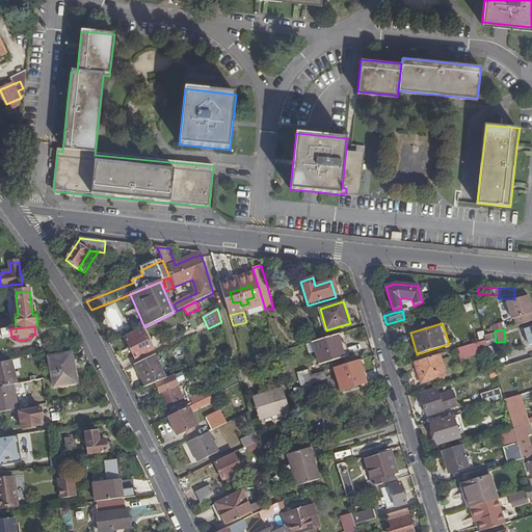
[(143,331),(126,341),(135,360),(153,350),(143,331)]
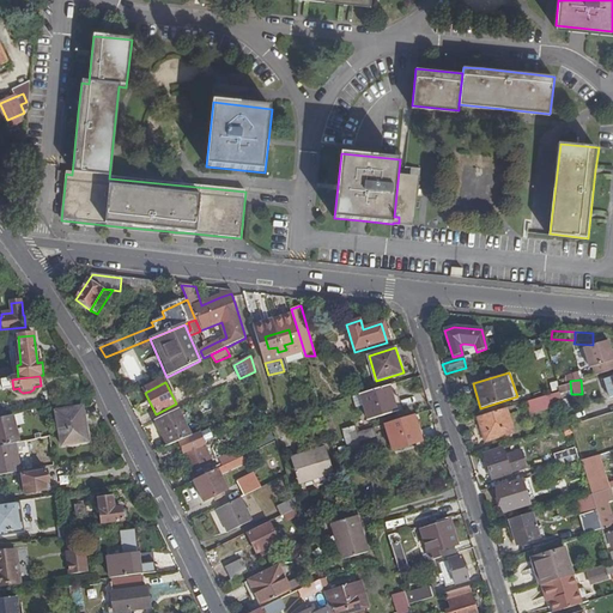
[(389,387),(352,398),(356,408),(363,406),(368,422),(396,412),(389,387)]
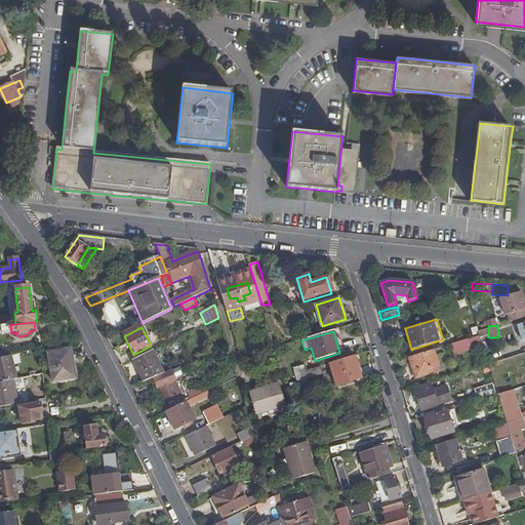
[(265,332),(254,335),(256,344),(267,340),(265,332)]
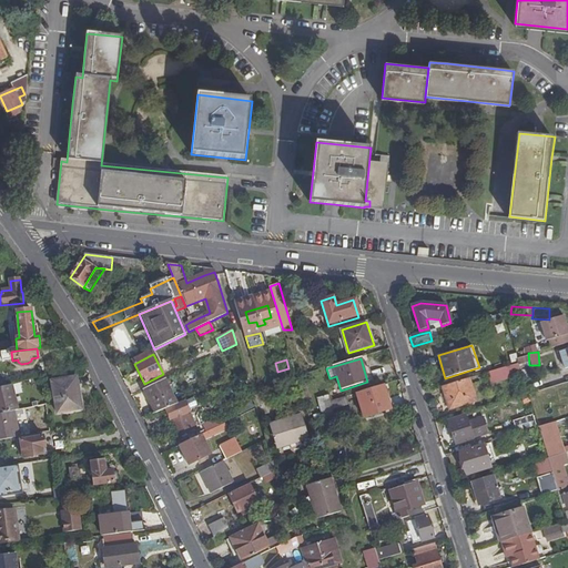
[(517,362),(486,371),(489,384),(520,375),(517,362)]
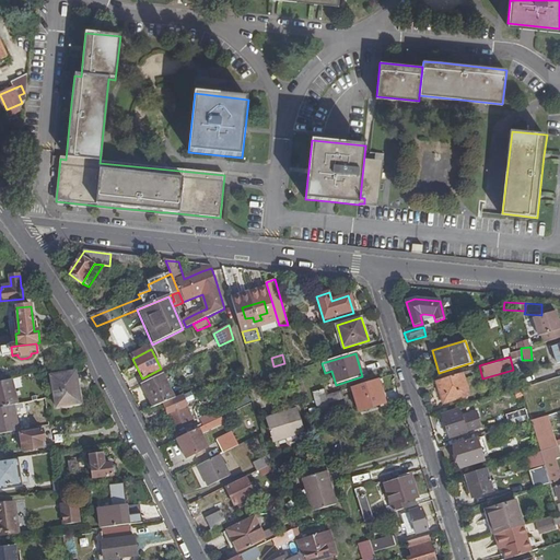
[(478,376),(475,369),(436,381),(443,404),(469,395),(465,381),(478,376)]
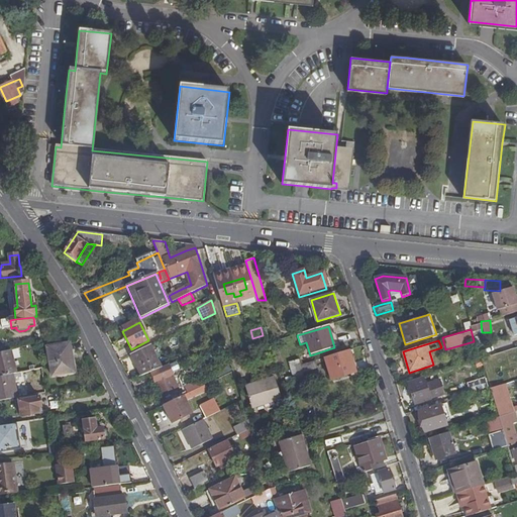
[(69,343),(46,347),(52,376),(75,373),(69,343)]
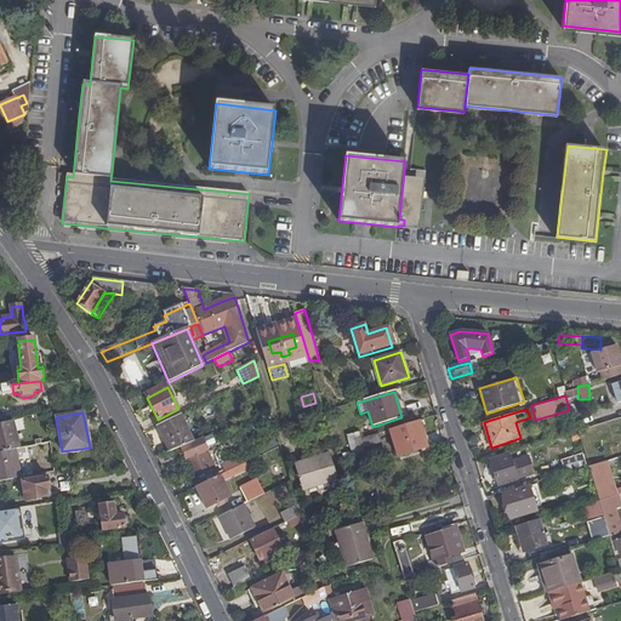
[(180,415),(158,426),(170,451),(181,448),(193,443),(180,415)]
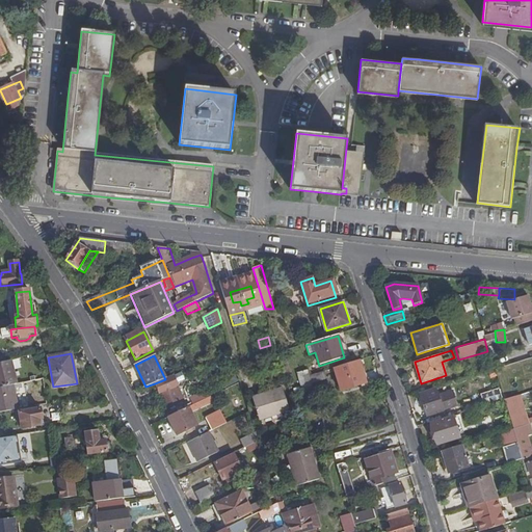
[(531,368),(531,360),(523,363),(525,370),(531,368)]
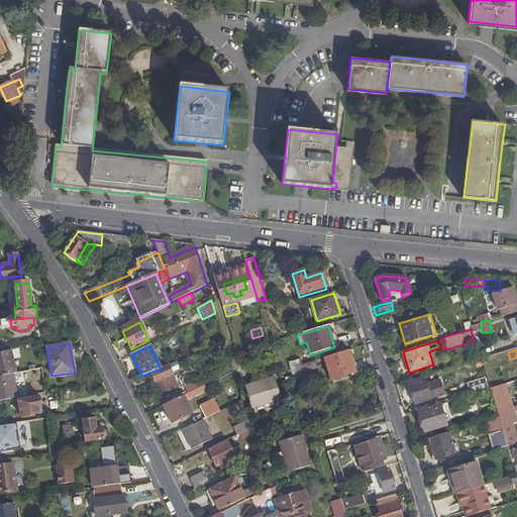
[(11,350),(0,352),(0,377),(11,375),(16,374),(11,350)]
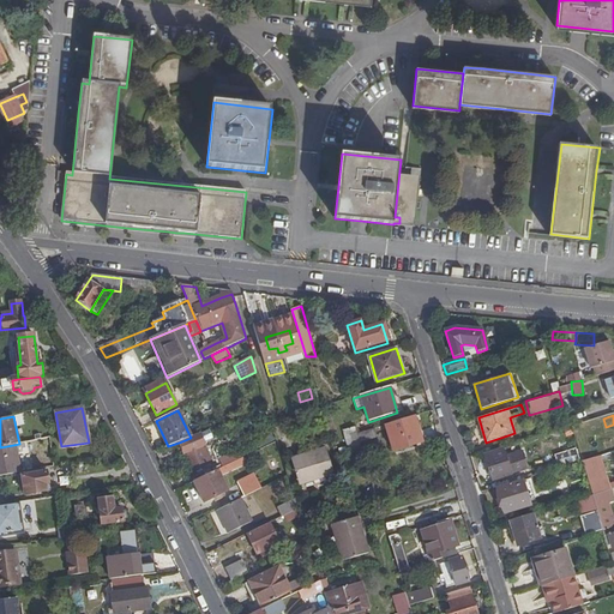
[(415,416),(386,426),(389,434),(393,452),(422,443),(415,416)]
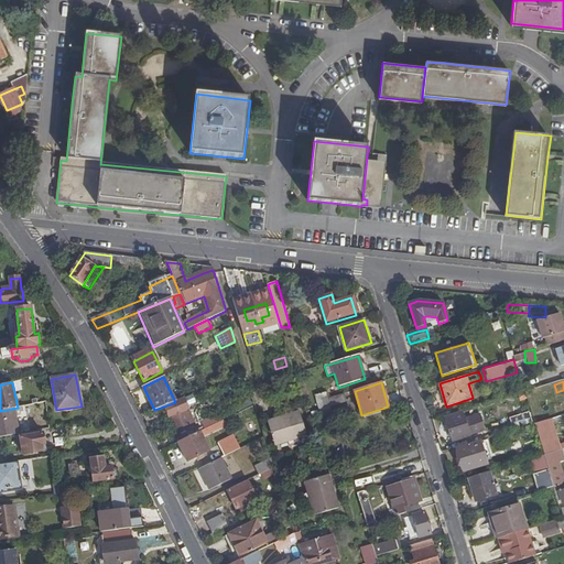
[(355,391),(328,399),(331,407),(357,399),(355,391)]
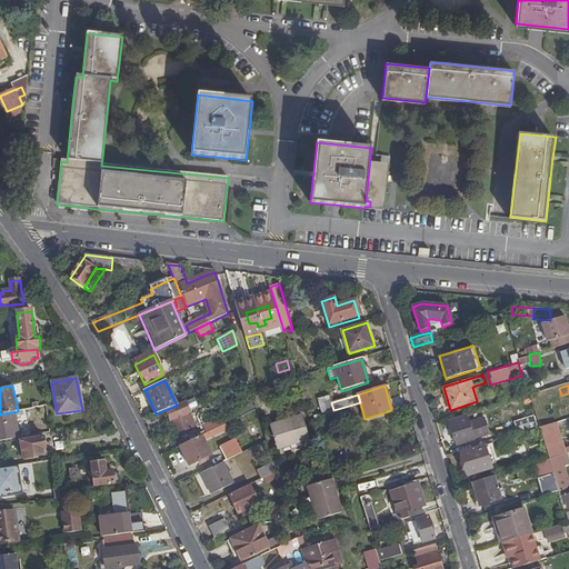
[(318,399),(325,419),(328,418),(336,416),(333,410),(331,402),(329,397),(318,399)]
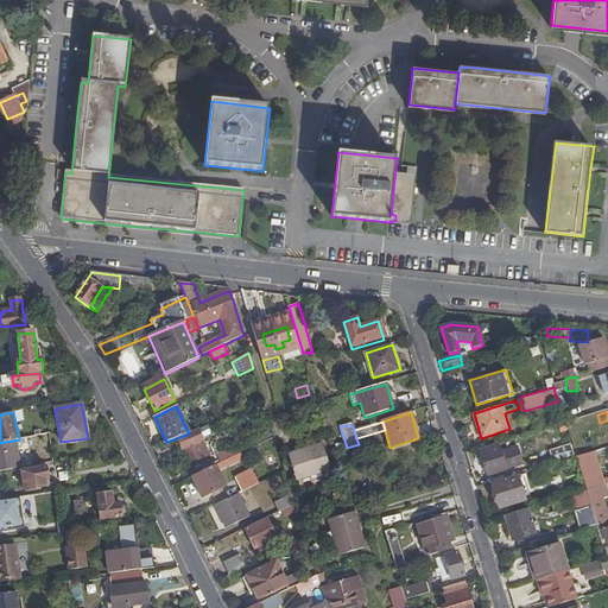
[(189,434),(177,438),(182,450),(187,449),(194,467),(210,460),(207,453),(206,449),(198,429),(189,434)]
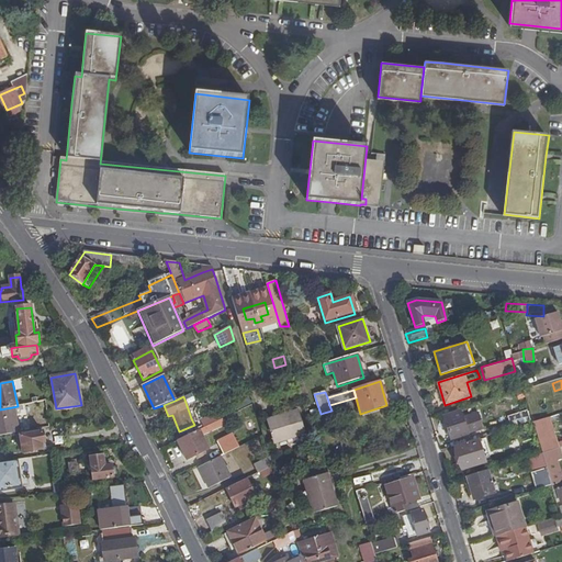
[(0,409),(0,436),(18,433),(12,407),(0,409)]
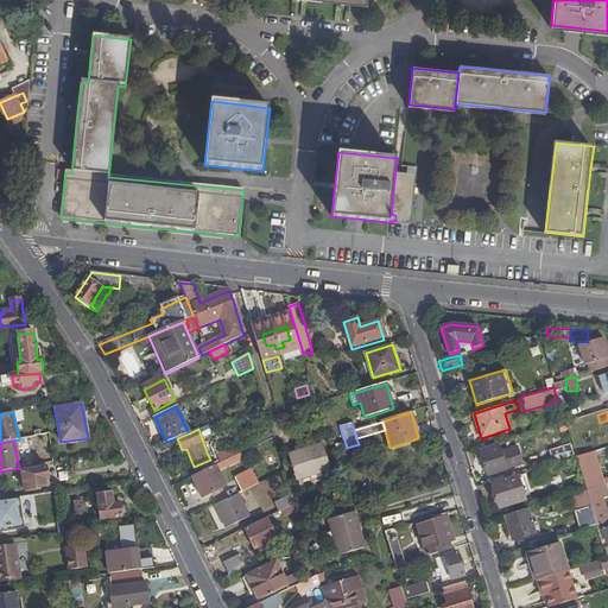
[(354,456),(361,454),(359,444),(350,447),(354,456)]
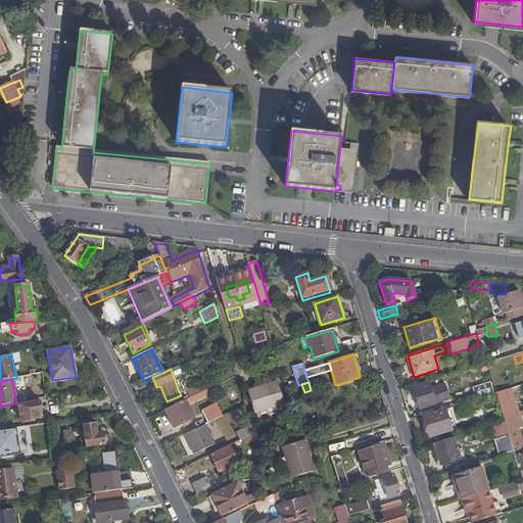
[(248,391),(255,413),(285,403),(279,383),(248,391)]
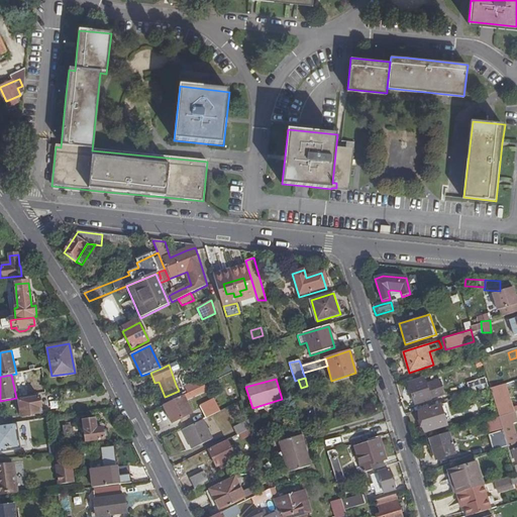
[(295,381),(283,384),(286,392),(293,390),(301,388),(298,380),(295,381)]
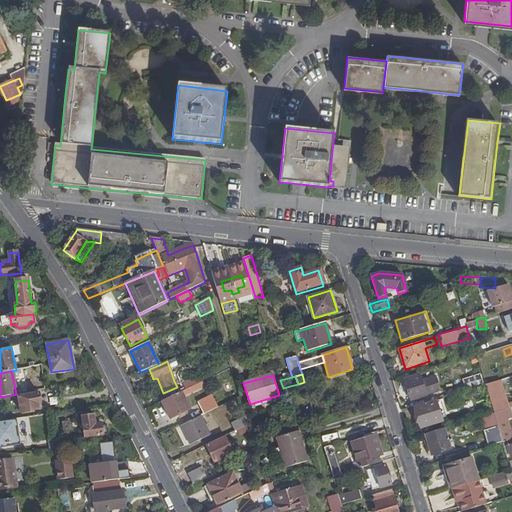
[(419,376),(404,381),(411,400),(421,397),(419,392),(424,390),(426,395),(440,391),(435,377),(421,381),(419,376)]
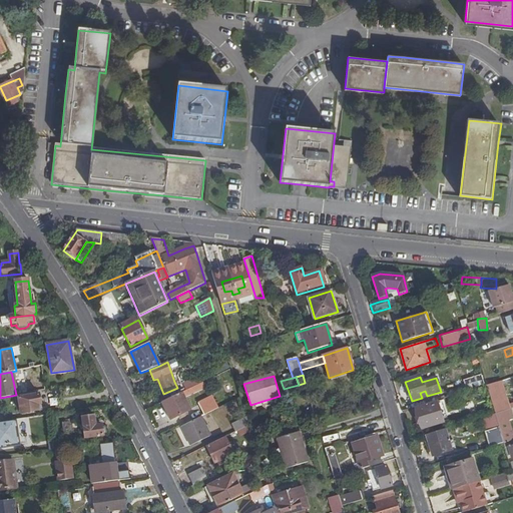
[(284,389),(286,397),(294,394),(291,387),(284,389)]
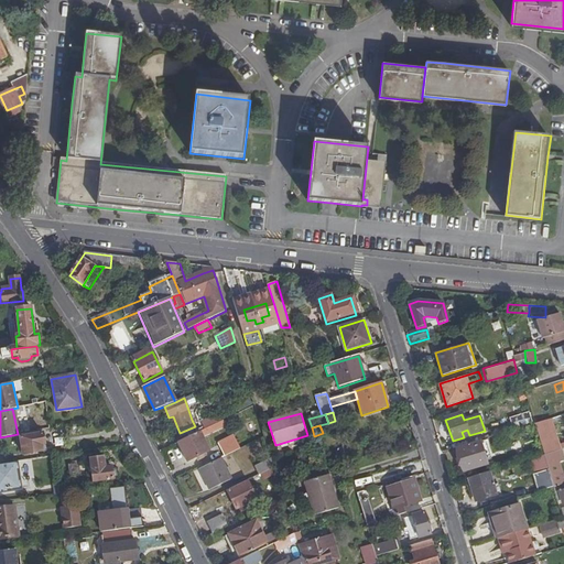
[(186,453),(192,463),(199,459),(203,457),(210,454),(204,438),(206,437),(206,438),(221,431),(219,426),(179,445),(183,454),(186,453)]
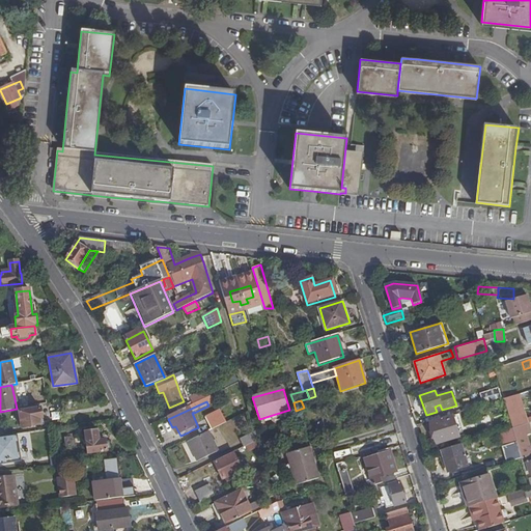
[(43,419),(40,404),(19,409),(22,428),(40,425),(40,419),(43,419)]
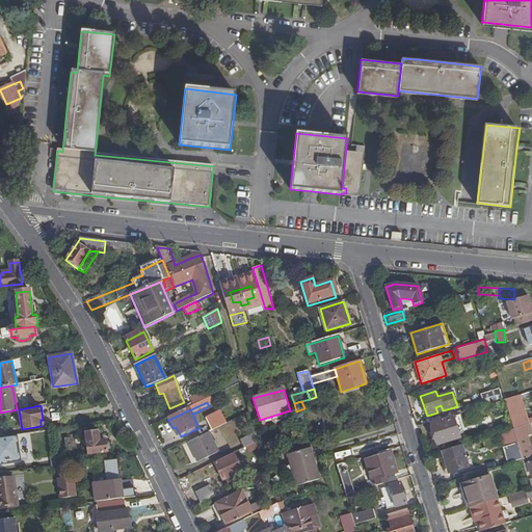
[(290,410),(260,420),(262,426),(273,422),(275,419),(290,414),(290,410)]
